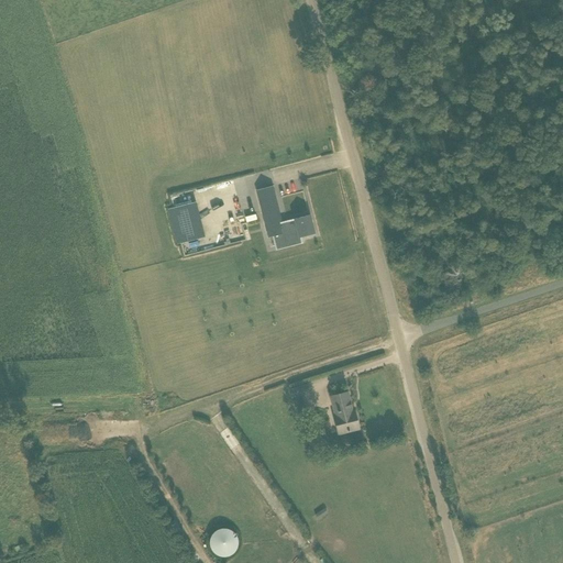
[(284,234),(286,241),(298,238),(299,238),(315,234),(310,216),(282,222),(272,187),(262,189),(256,190),(268,239),(284,234)]
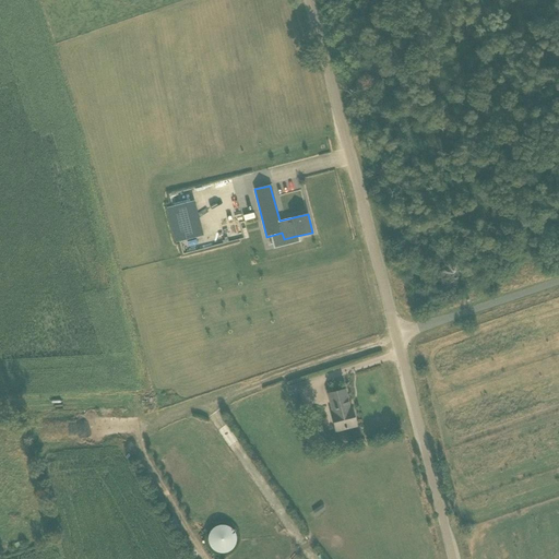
[(193,201),(165,207),(175,242),(202,235),(193,201)]
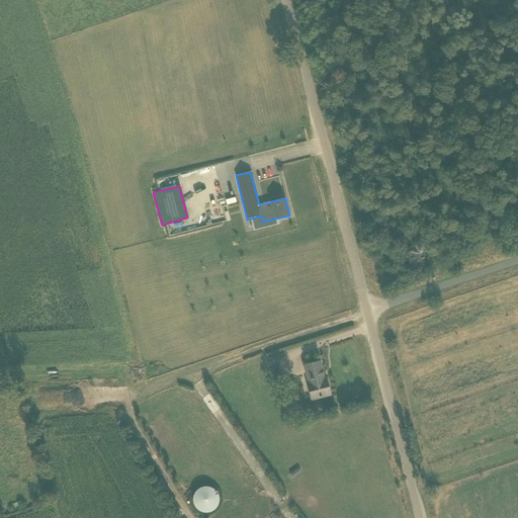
[(288,359),(286,352),(265,358),(268,366),(288,359)]
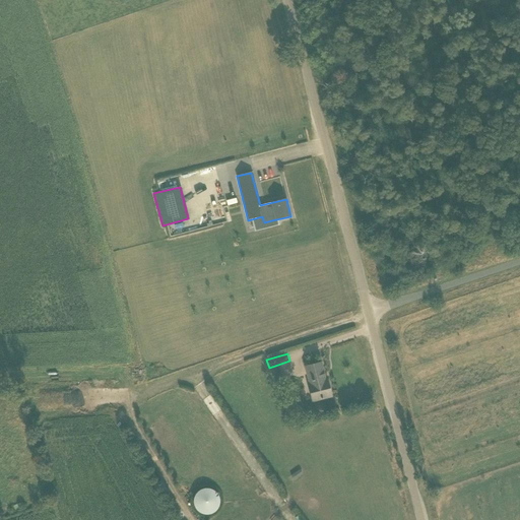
[(309,385),(312,401),(331,396),(327,381),(326,381),(321,363),(306,367),(310,385),(309,385)]
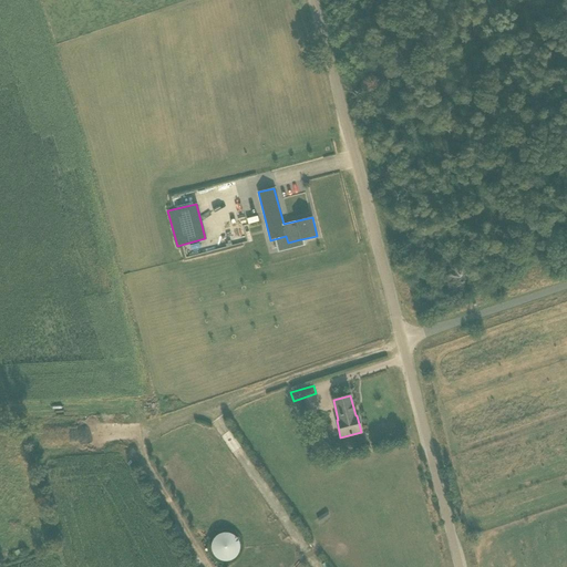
[(317,442),(312,447),(321,456),(322,455),(327,459),(330,454),(326,451),(317,442)]
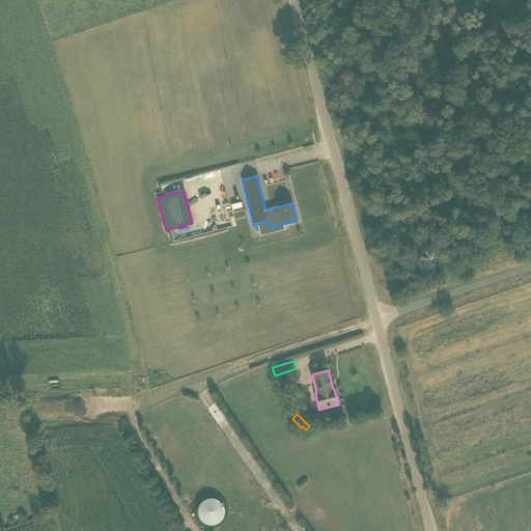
[(306,480),(297,485),(300,490),(309,484),(306,480)]
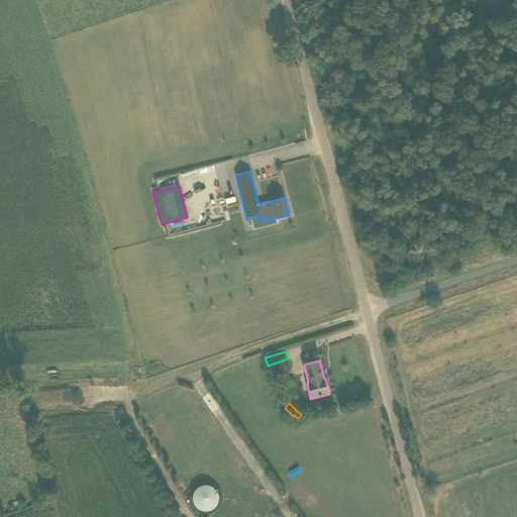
[(201,511),(205,512),(208,512),(211,511),(213,509),(215,507),(217,503),(218,501),(218,499),(218,496),(217,493),(216,491),(213,489),(211,487),(209,486),(206,486),(203,486),(198,488),(196,490),(194,492),(193,494),(192,497),(192,499),(192,502),(193,504),(195,507),(197,509),(198,510),(201,511)]
